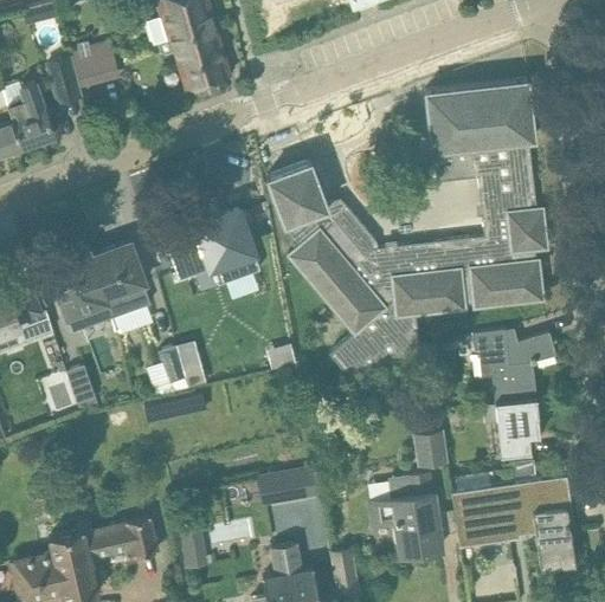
[(199,41),(219,36),(207,0),(134,0),(139,12),(160,6),(163,18),(152,21),(149,25),(154,43),(158,44),(159,46),(171,41),(197,34),(199,41)]
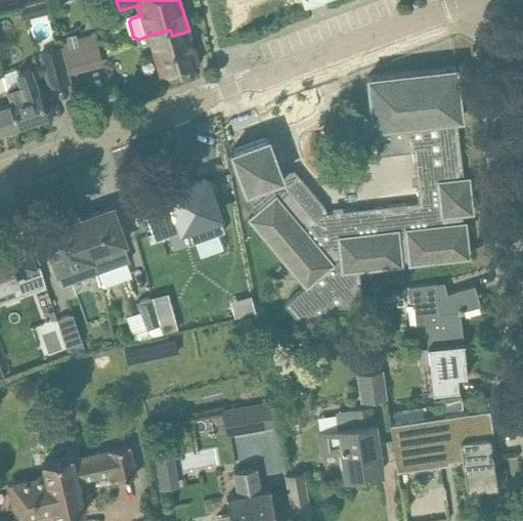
[(306,0),(310,10),(338,0),(306,0)]
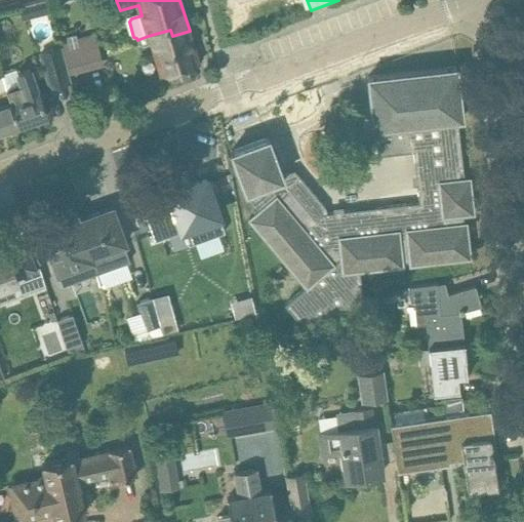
[(50,11),(48,2),(39,5),(41,14),(50,11)]
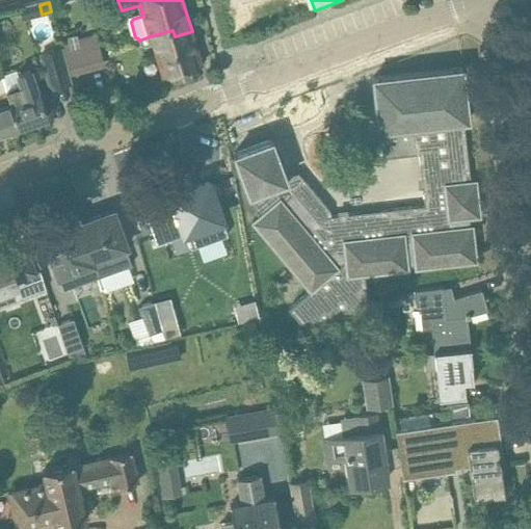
[(150,36),(139,41),(140,47),(145,49),(153,47),(162,79),(203,67),(192,31),(175,36),(173,30),(150,36)]
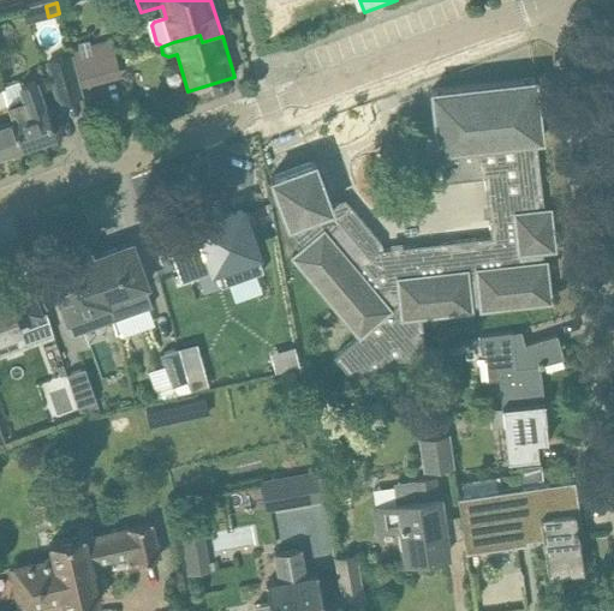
[(111,46),(93,52),(101,82),(119,77),(111,46)]
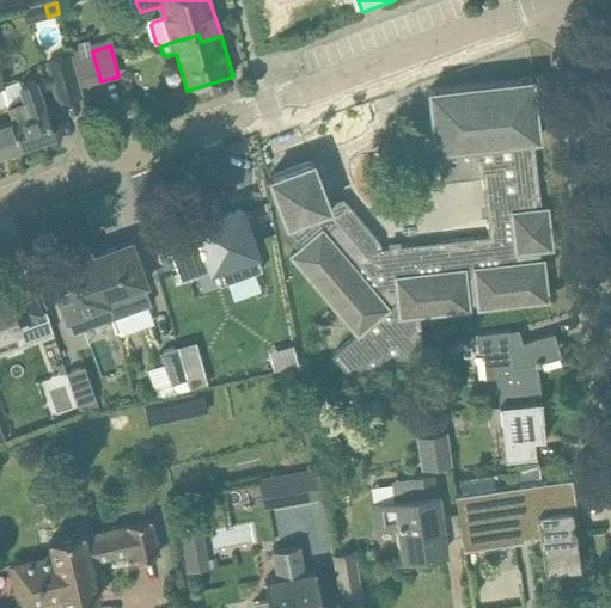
[(84,86),(101,81),(92,51),(75,55),(84,86)]
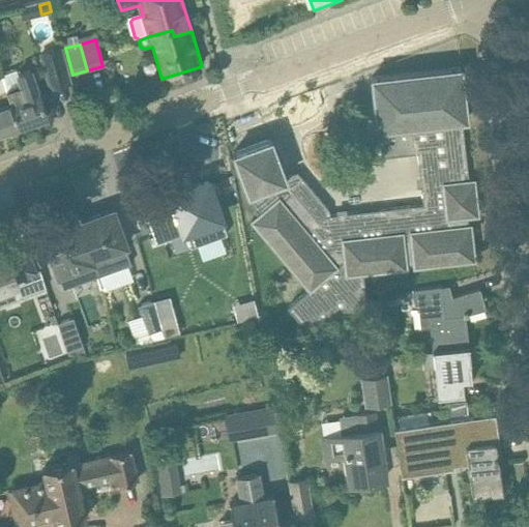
[(51,90),(71,85),(61,50),(41,55),(51,90)]
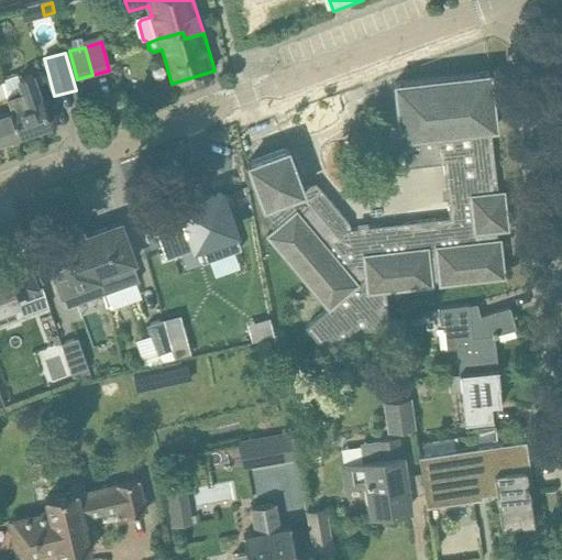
[(265,233),(329,310),(306,330),(324,352),(389,327),(386,293),(432,287),(431,285),(440,284),(440,286),(505,280),(500,242),(498,242),(497,232),(508,231),(504,194),(498,194),(491,131),(496,130),(491,75),(395,85),(401,141),(403,141),(406,169),(443,165),(450,220),(403,224),(404,228),(383,230),(383,227),(367,229),(368,232),(360,233),(360,230),(351,231),(350,226),(321,191),(317,196),(310,188),(304,191),(288,150),(248,165),(264,209),(265,208),(267,212),(276,223),(265,233)]
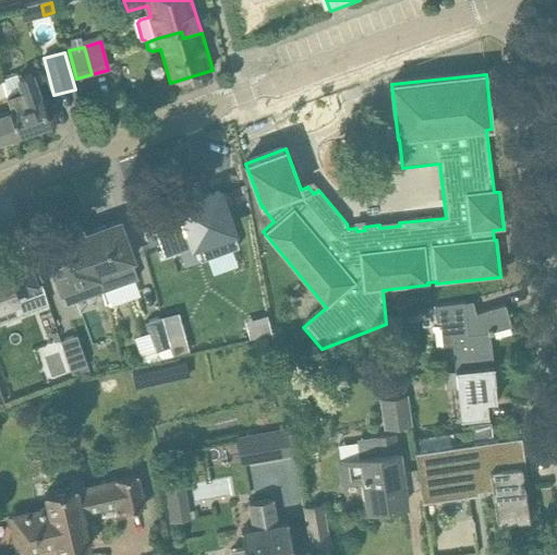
[(23,92),(7,97),(21,135),(50,124),(41,99),(39,100),(31,75),(19,80),(23,92)]
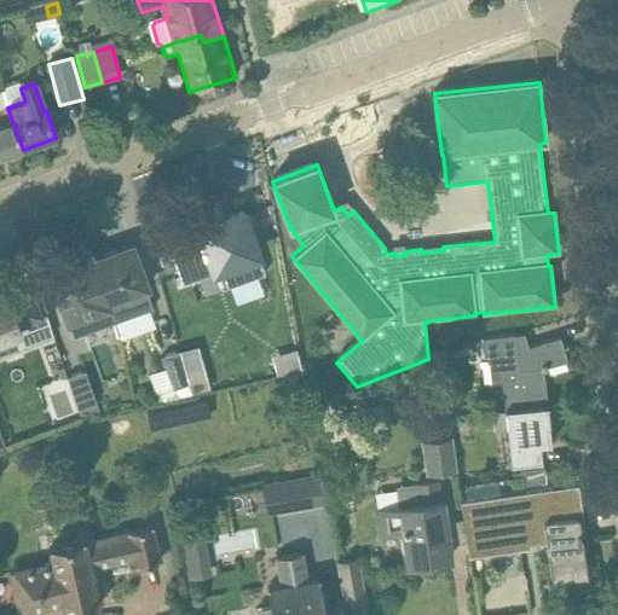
[(0,157),(23,150),(7,108),(0,110),(0,157)]
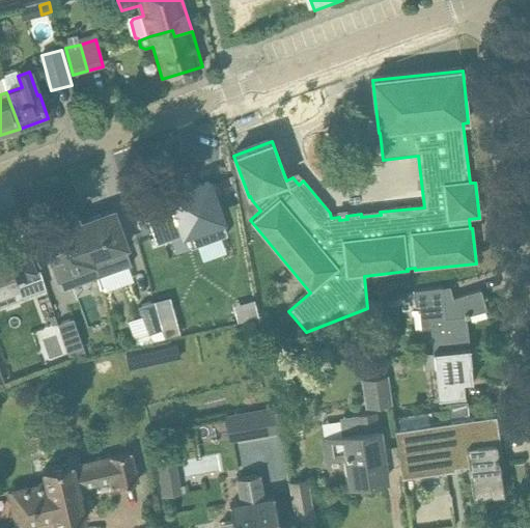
[(175,204),(145,215),(157,246),(186,235),(191,250),(228,237),(208,184),(172,197),(175,204)]
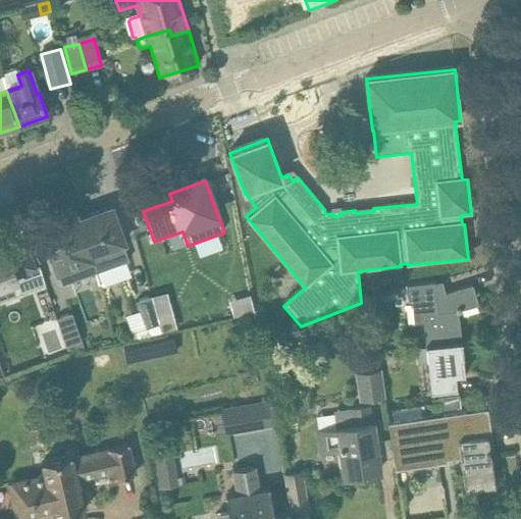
[(98,274),(101,272),(129,262),(122,245),(125,244),(112,209),(96,214),(94,210),(77,216),(98,274)]
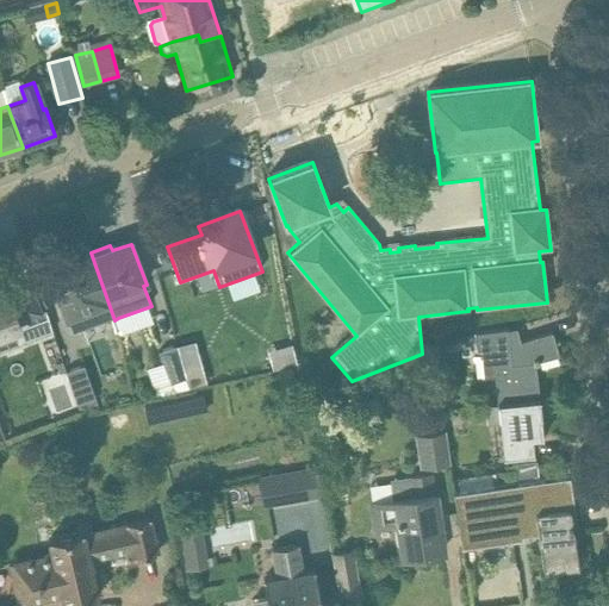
[(86,254),(85,249),(66,256),(67,261),(49,268),(67,319),(80,314),(86,330),(115,320),(91,252),(86,254)]
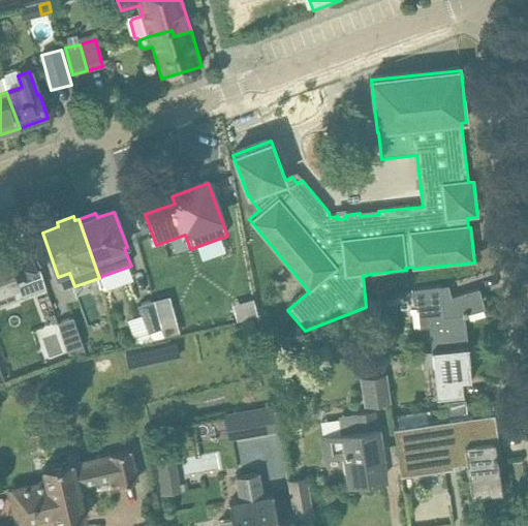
[(8,258),(0,260),(0,291),(18,286),(17,282),(38,275),(37,273),(26,277),(20,259),(9,263),(8,258)]
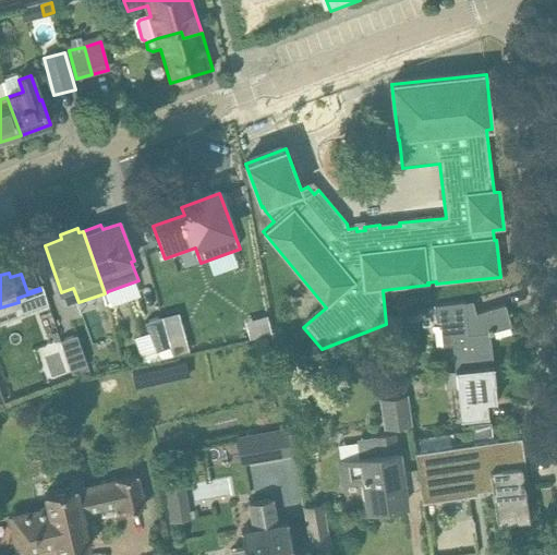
[(450,322),(455,372),(494,368),(491,334),(492,334),(512,327),(506,306),(473,316),(465,316),(464,305),(432,308),(434,324),(450,322)]
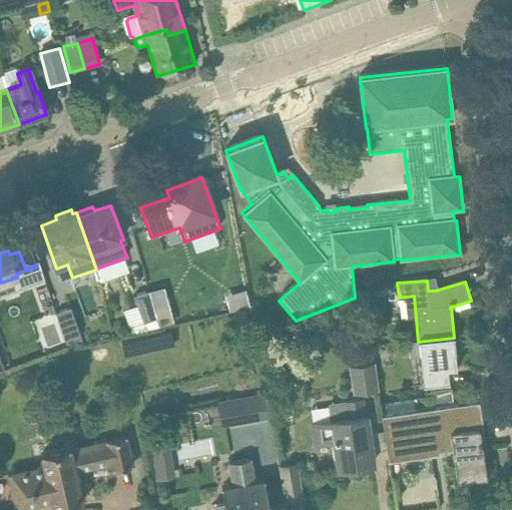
[(164,289),(149,293),(156,320),(159,328),(174,324),(164,289)]
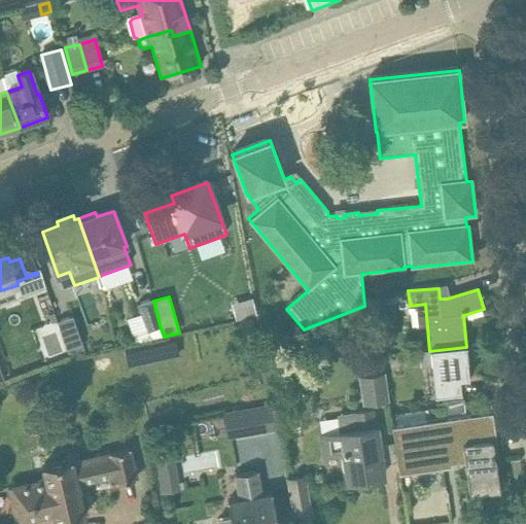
[(153,301),(138,307),(148,334),(161,328),(153,301)]
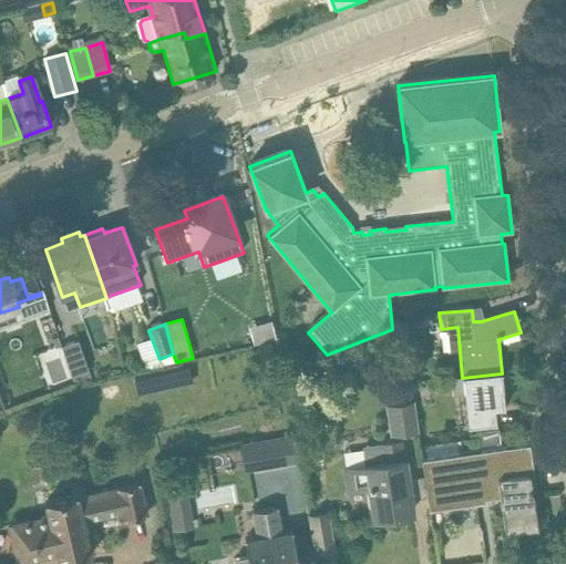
[(72,378),(90,371),(79,342),(61,348),(72,378)]
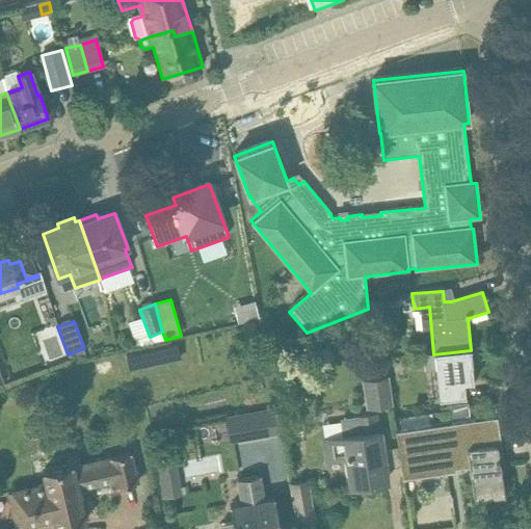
[(177,347),(144,354),(148,369),(180,362),(177,347)]
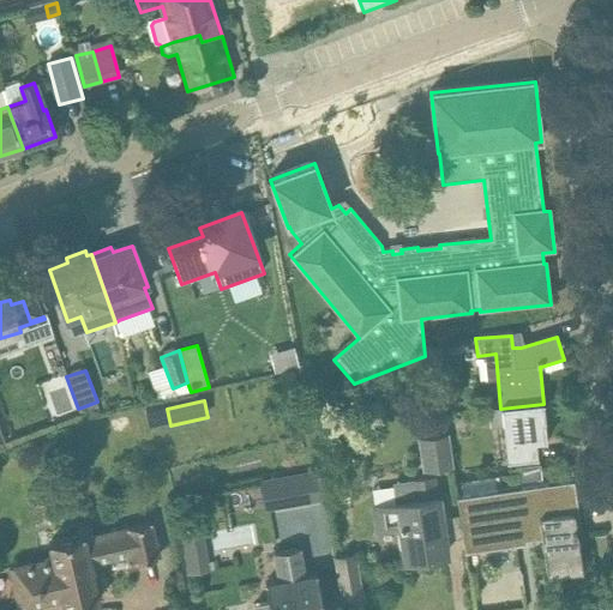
[(547,442),(544,404),(500,409),(505,461),(508,461),(509,466),(526,464),(526,460),(539,459),(536,444),(547,442)]
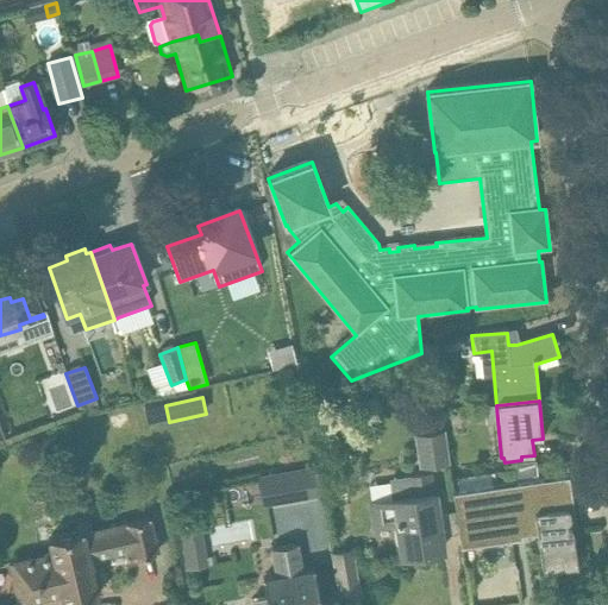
[(419,468),(450,465),(445,433),(415,436),(419,468)]
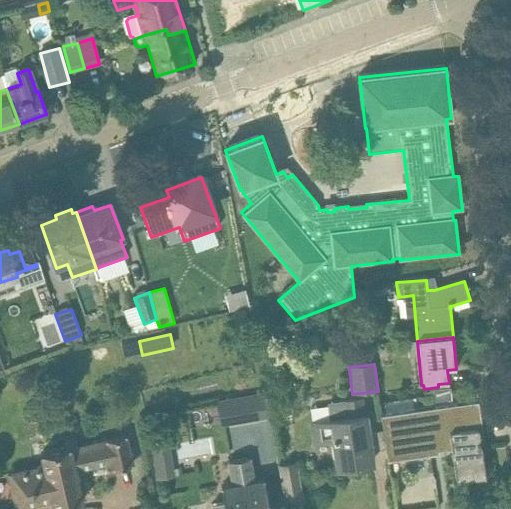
[(391,404),(379,405),(381,417),(383,432),(385,443),(386,451),(388,463),(420,458),(452,453),(457,482),(486,478),(482,453),(485,453),(484,447),(485,446),(479,402),(477,391),(450,395),(413,401),(414,412),(393,415),(391,404)]
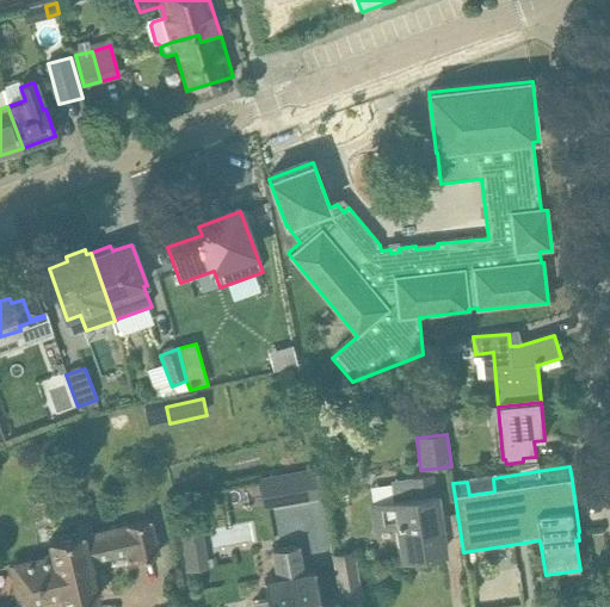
[(288,503),(283,478),(262,483),(265,507),(288,503)]
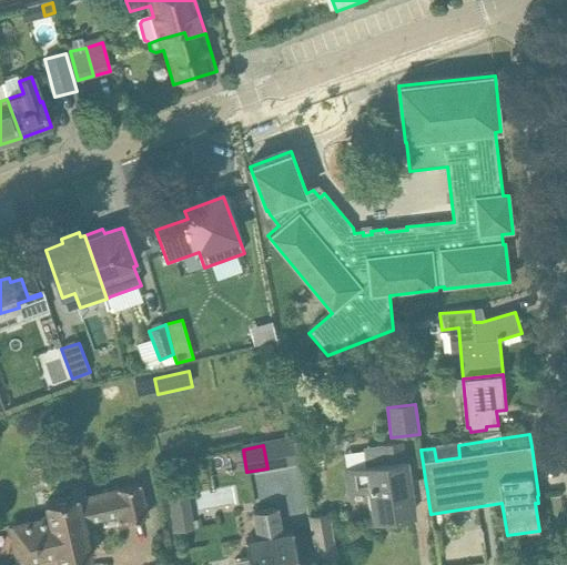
[(348,495),(372,491),(376,522),(413,516),(405,463),(404,463),(401,445),(365,451),(367,466),(344,470),(348,495)]
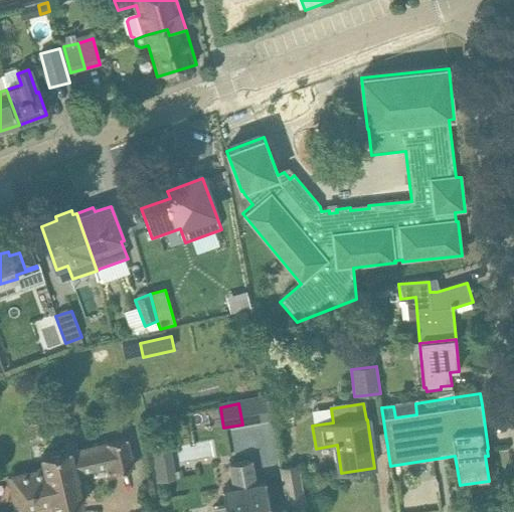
[(168,454),(165,439),(152,442),(155,457),(168,454)]
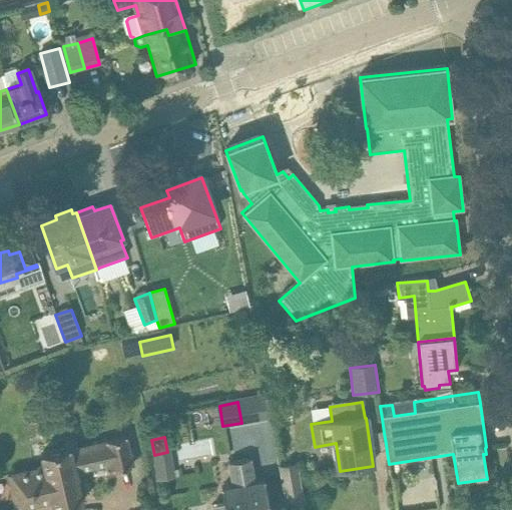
[(133,468),(128,448),(127,440),(76,452),(74,441),(65,443),(66,448),(42,454),(46,468),(10,477),(12,490),(16,509),(53,501),(55,509),(69,509),(82,506),(75,473),(112,465),(113,472),(133,468)]
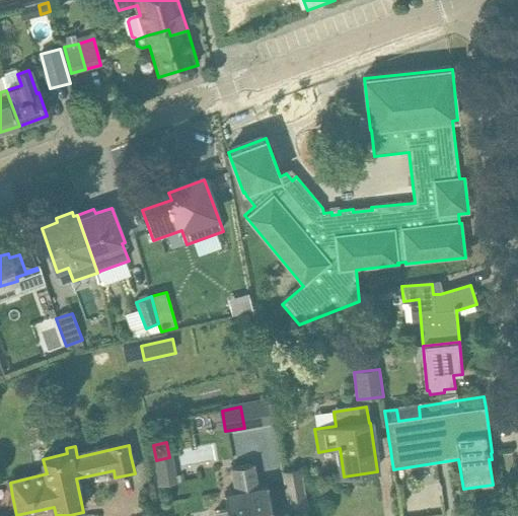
[(273,515),(271,504),(268,488),(259,489),(253,465),(232,469),(236,494),(225,496),(228,512),(215,514),(215,515),(273,515)]
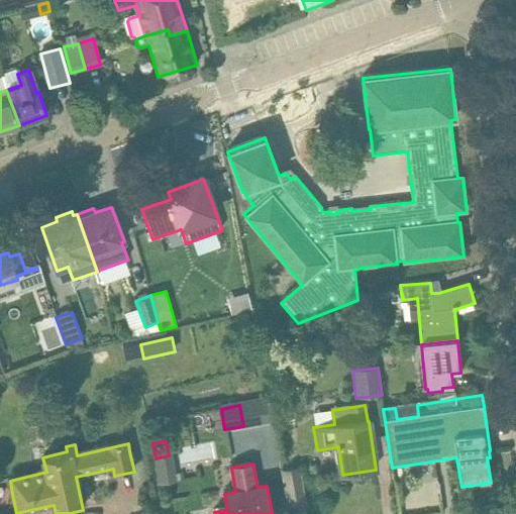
[(289,506),(305,503),(299,470),(283,473),(289,506)]
